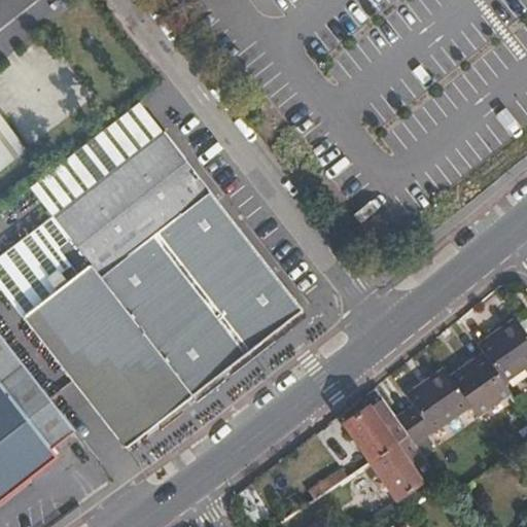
[(0,114),(0,172),(28,151),(0,114)]
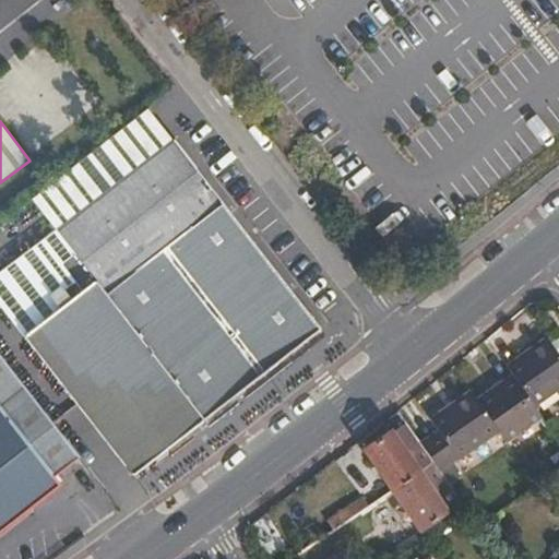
[(81,292),(23,336),(132,476),(221,407),(298,346),(321,330),(173,140),(56,232),(75,256),(61,266),(81,292)]
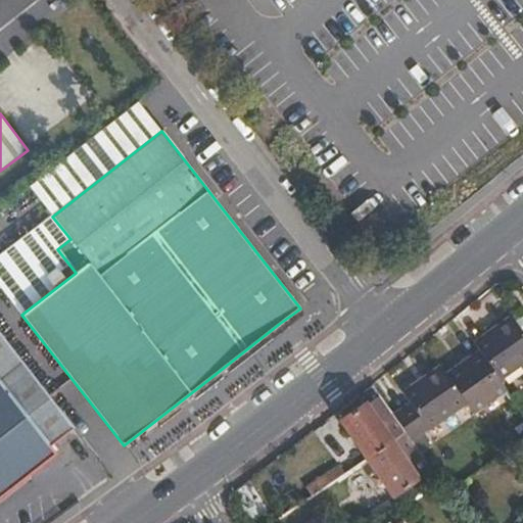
[(479,350),(501,380),(522,365),(522,331),(512,316),(473,342),(479,350)]
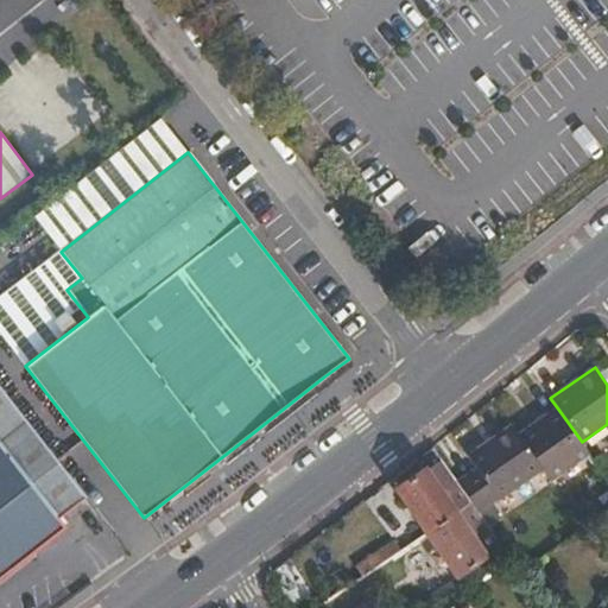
[(58,519),(87,496),(0,386),(0,580),(65,529),(58,519)]
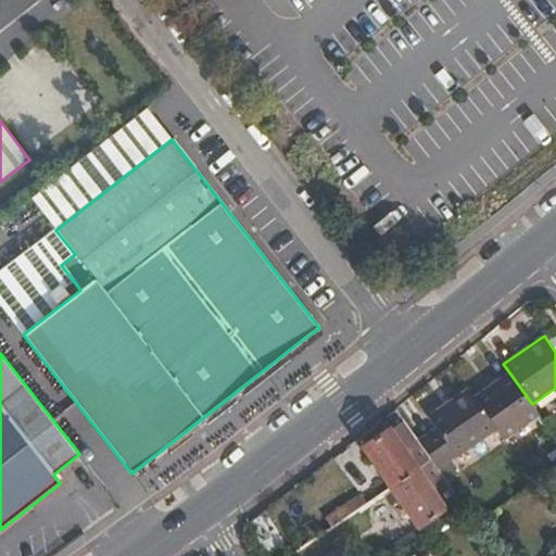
[(496,429),(503,440),(539,416),(532,404),(509,373),(474,397),(496,429)]
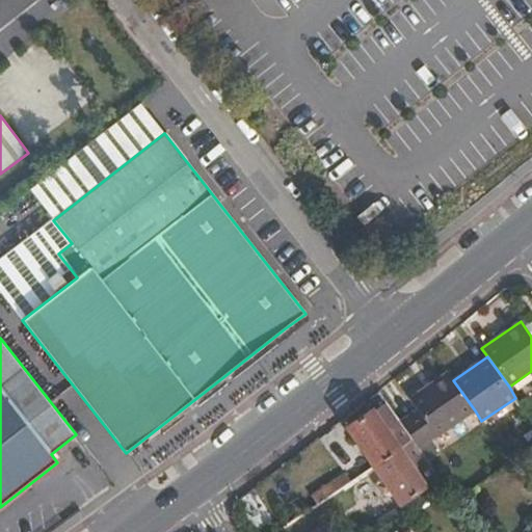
[(432,441),(475,410),(453,380),(448,372),(409,398),(416,409),(399,421),(411,440),(428,462),(442,453),(432,441)]
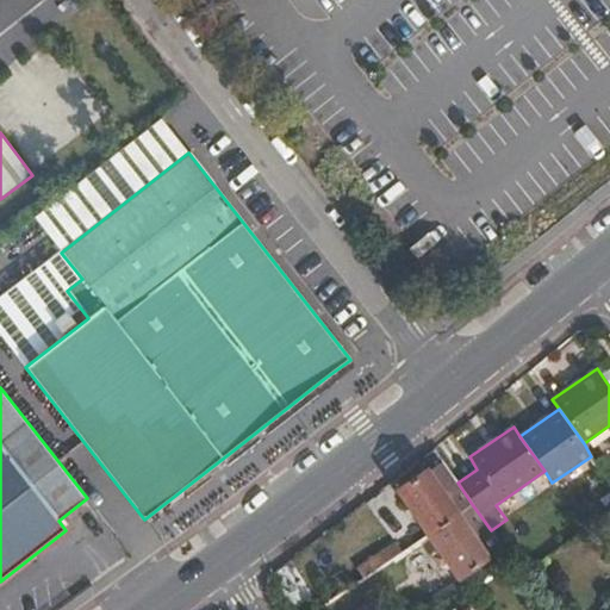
[(398,489),(429,534),(455,515),(472,504),(458,483),(442,460),(424,472),(424,471),(398,489)]
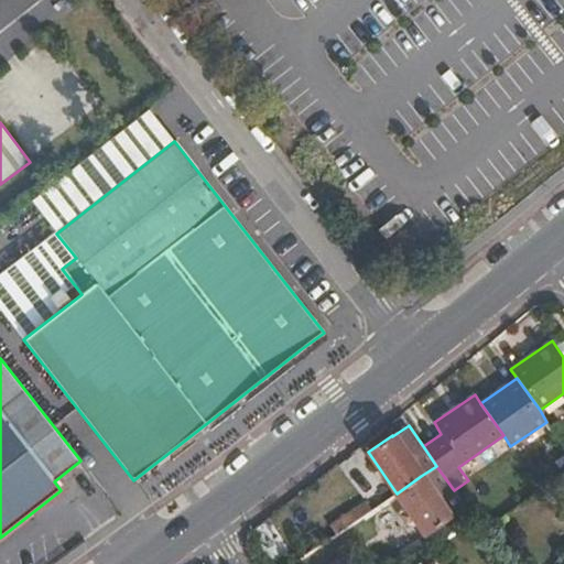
[(425,534),(465,506),(454,490),(436,466),(421,476),(397,494),(408,508),(416,520),(425,534)]
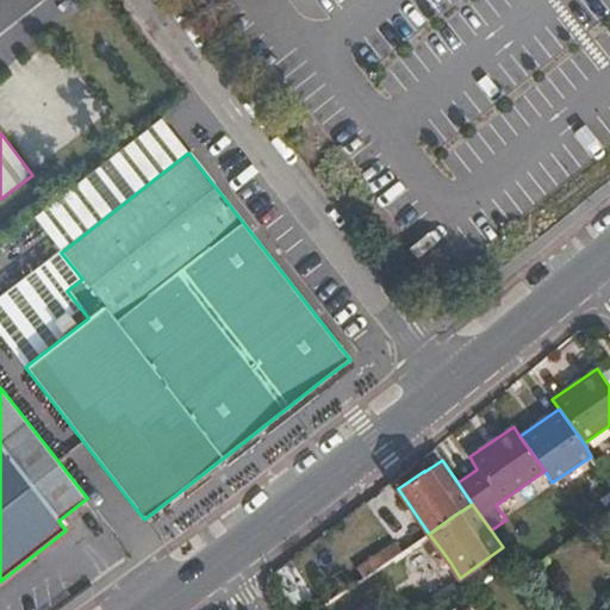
[(356,568),(363,579),(402,553),(396,542),(356,568)]
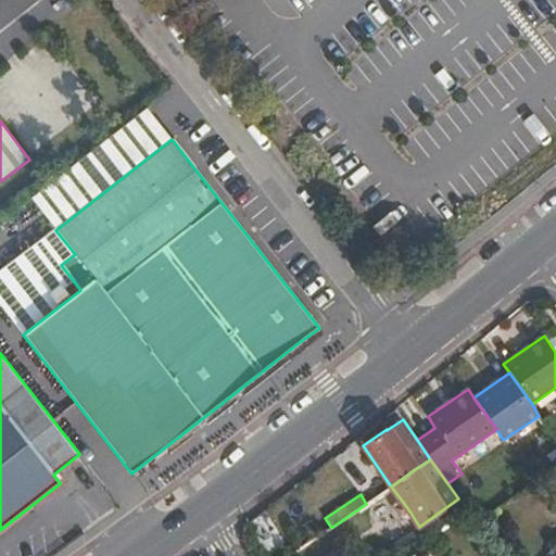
[(401,519),(411,513),(402,501),(392,507),(401,519)]
